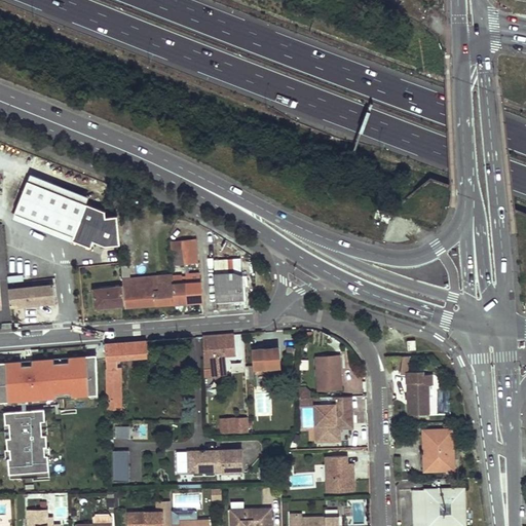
[(88,196),(29,174),(26,181),(85,203),(88,196)]
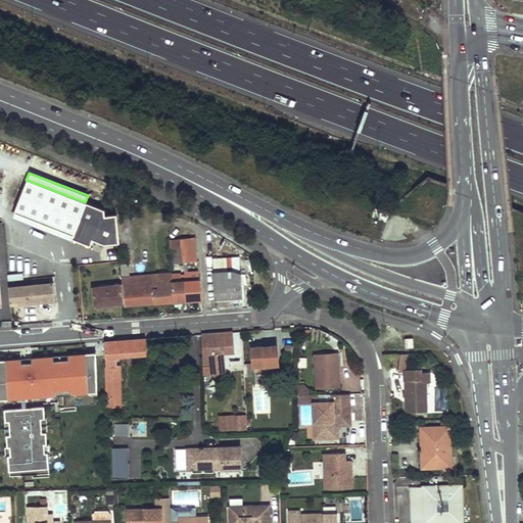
[(117,242),(114,215),(104,216),(103,209),(85,202),(26,180),(13,211),(72,234),(70,238),(89,245),(92,239),(103,244),(117,242)]
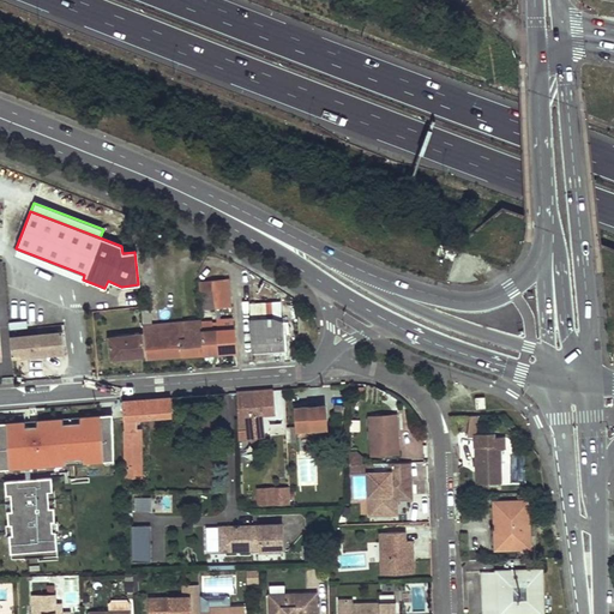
[(83,280),(84,275),(16,248),(13,254),(82,282),(83,280)]
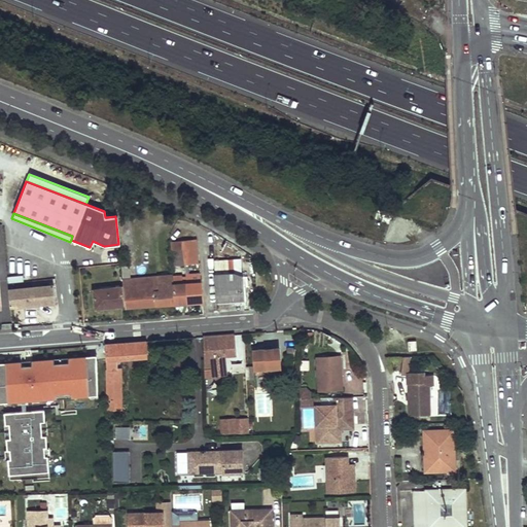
[(198,262),(196,239),(182,240),(184,264),(198,262)]
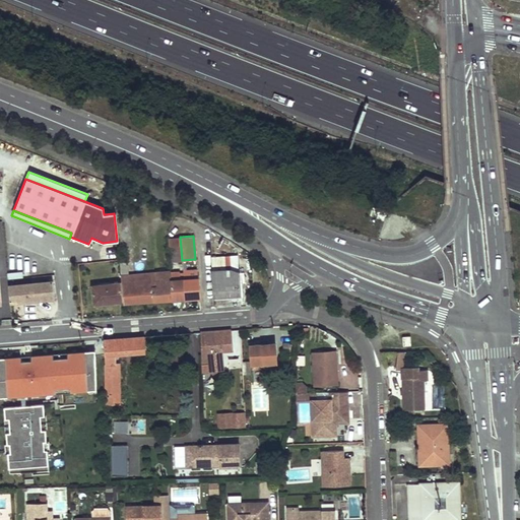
[(182,260),(180,237),(169,238),(172,261),(182,260)]
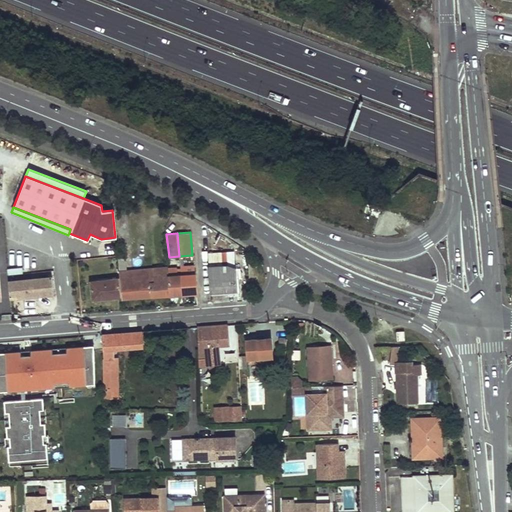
[(167,276),(166,268),(124,272),(121,253),(118,253),(120,274),(119,274),(120,280),(121,297),(122,299),(168,296),(167,276)]
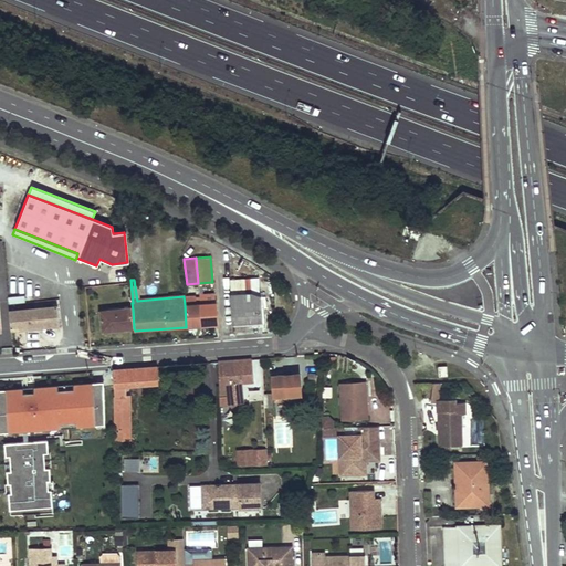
[(230,285),(231,295),(250,294),(258,297),(257,283),(230,285)]
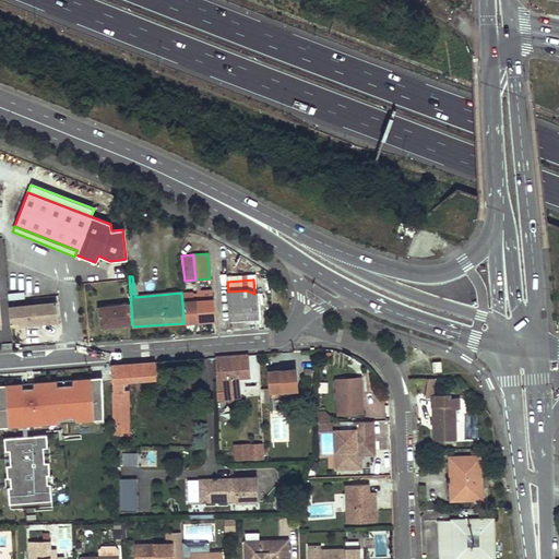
[(257,317),(254,294),(247,290),(228,292),(230,319),(257,317)]
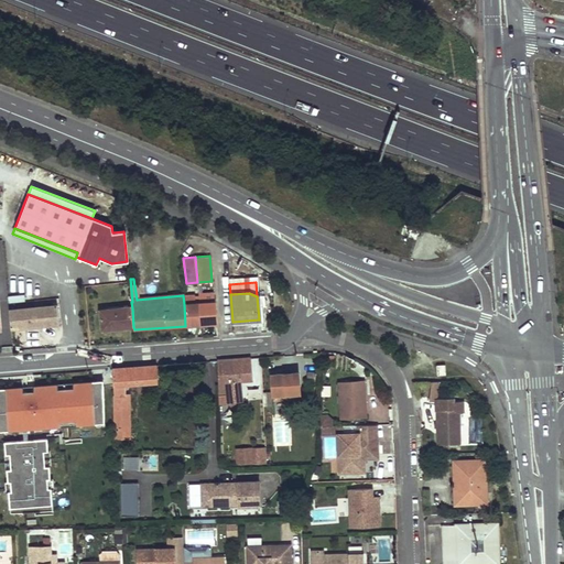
[(30,307),(29,295),(10,297),(13,328),(60,324),(56,305),(30,307)]
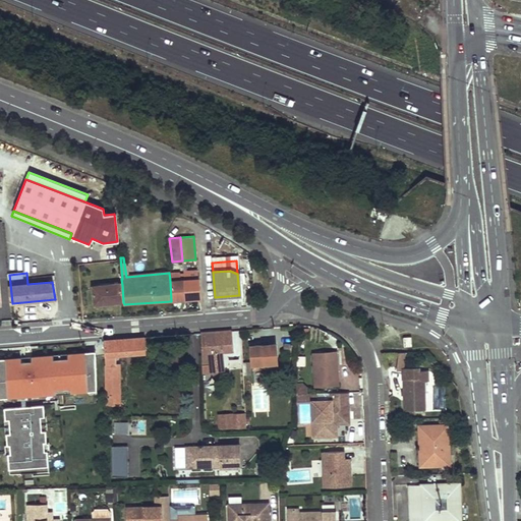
[(199,299),(197,279),(184,280),(186,300),(199,299)]
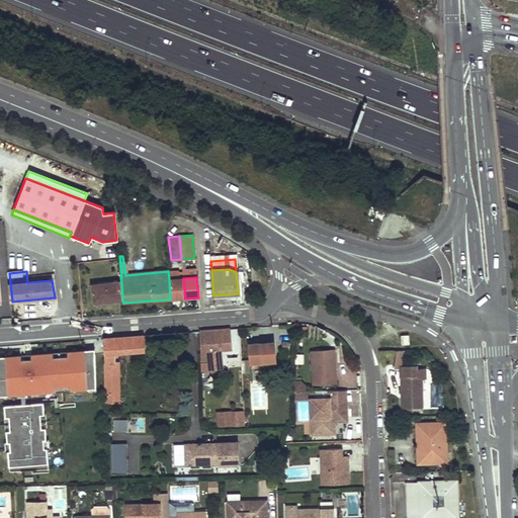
[(185,298),(183,278),(169,279),(170,299),(185,298)]
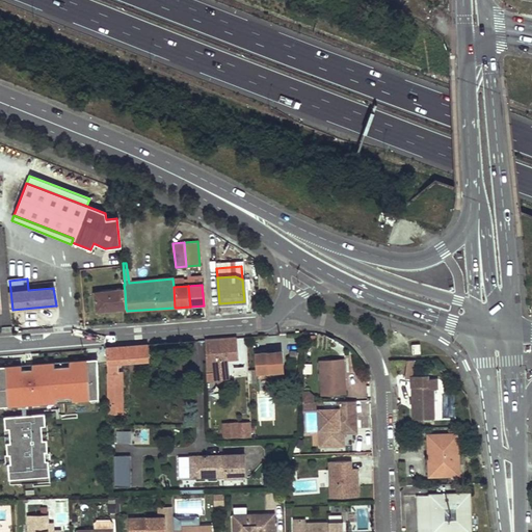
[(126,309),(125,291),(95,294),(97,312),(126,309)]
